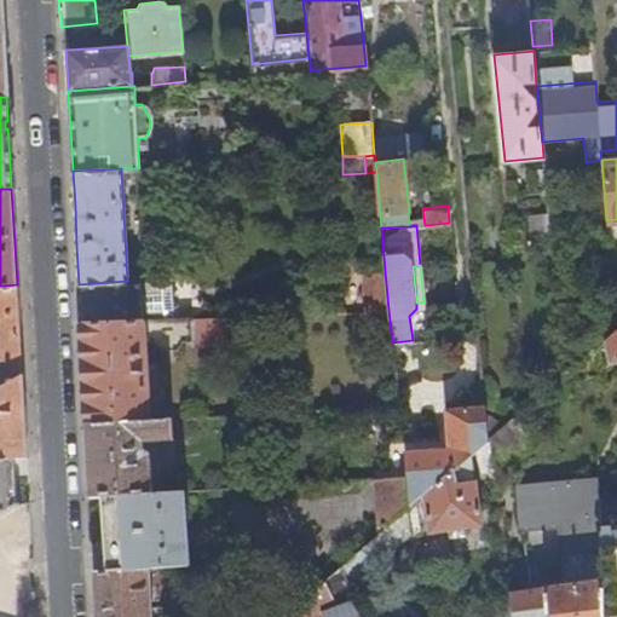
[(368,310),(388,310),(385,271),(365,272),(368,310)]
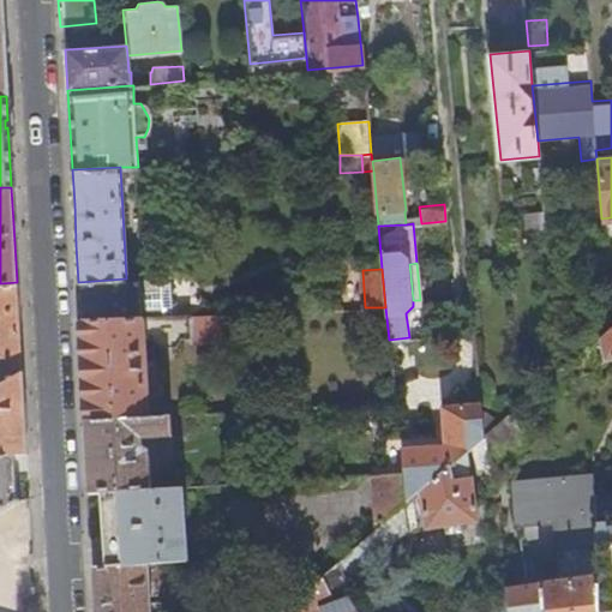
[(126,279),(78,282),(79,301),(79,318),(171,316),(168,277),(126,279)]
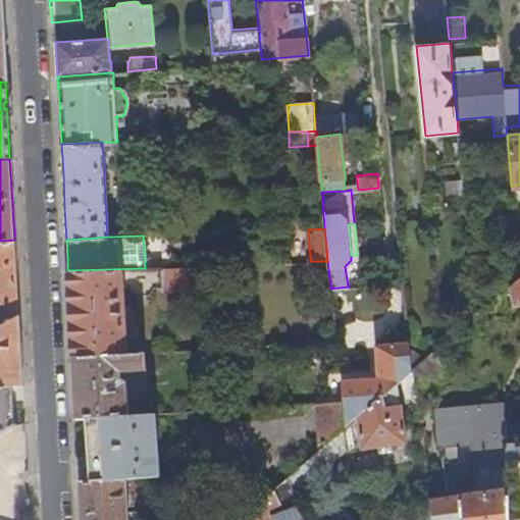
[(15,269),(14,240),(0,241),(0,325),(18,315),(15,269)]
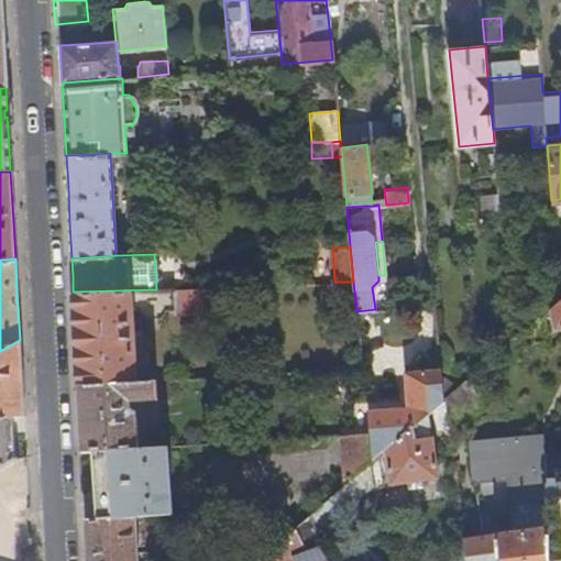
[(156,289),(73,292),(75,336),(78,384),(136,381),(136,370),(146,370),(144,336),(141,336),(141,331),(133,331),(132,310),(140,310),(145,318),(161,317),(165,309),(175,309),(175,311),(206,310),(205,287),(156,289)]
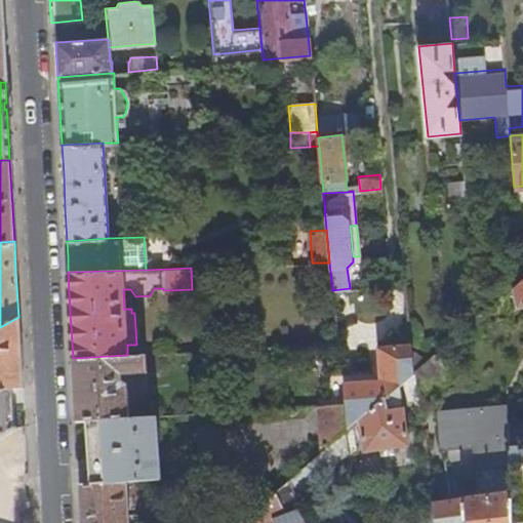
[(517,306),(522,304),(522,278),(522,279),(513,287),(517,306)]
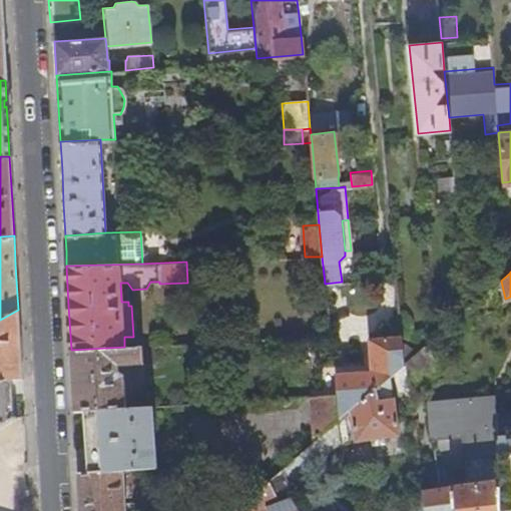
[(20,359),(18,310),(0,320),(0,425),(13,418),(11,378),(21,378),(20,359)]
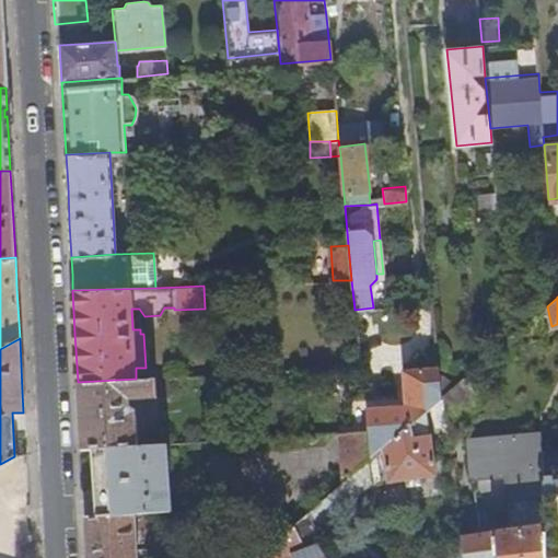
[(477,365),(443,396),(446,425),(479,407),(477,365)]
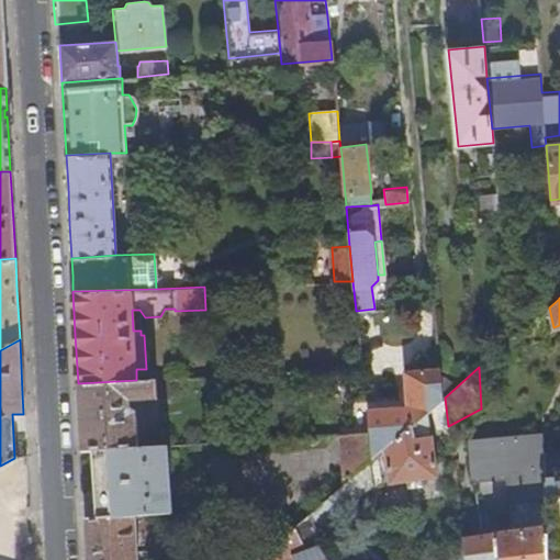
[(443,399),(439,368),(404,370),(406,404),(388,406),(366,409),(368,429),(371,459),(378,455),(385,447),(427,412),(432,407),(443,399)]
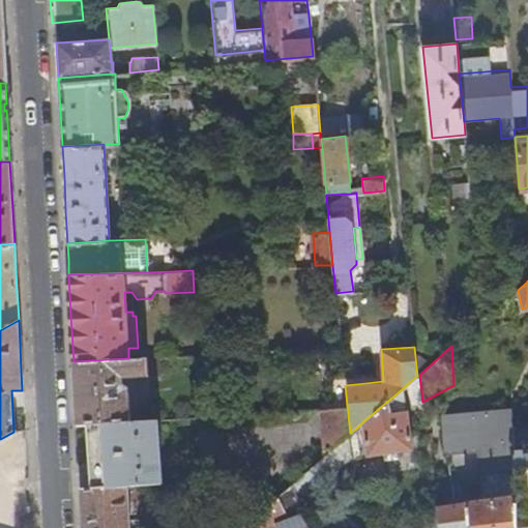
[(128,358),(74,361),(75,389),(77,422),(88,422),(96,421),(144,419),(144,411),(129,412),(127,385),(122,383),(122,377),(148,376),(147,357),(128,358)]
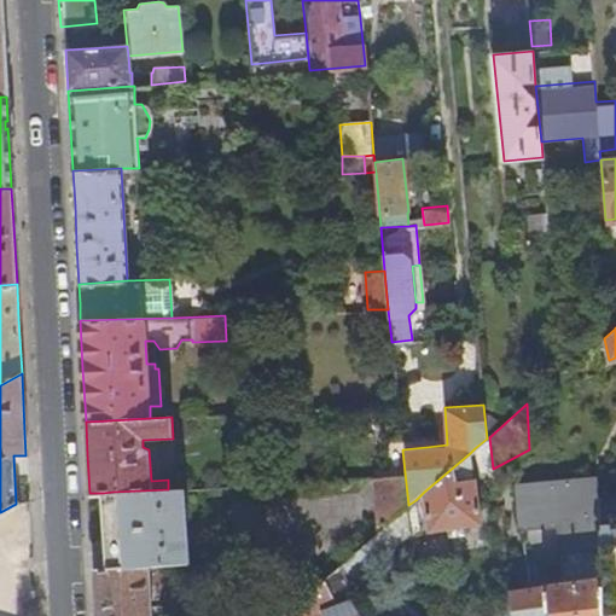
[(489,437),(487,439),(475,448),(481,471),(493,469),(489,437)]
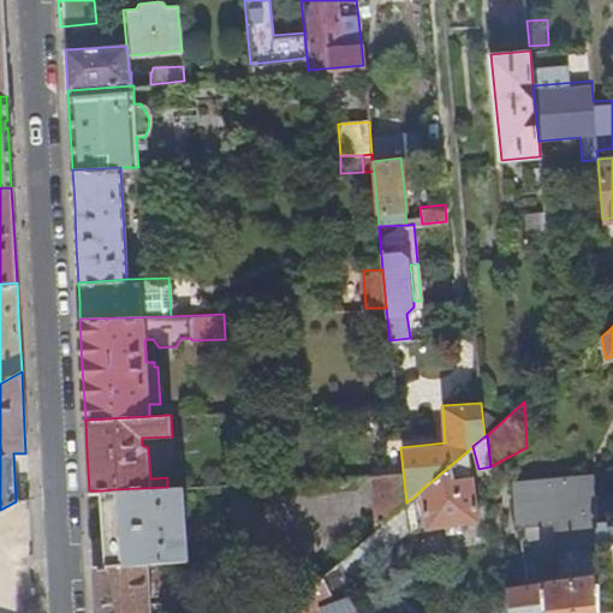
[(471,476),(468,451),(422,489),(427,527),(478,519),(472,476),(471,476)]
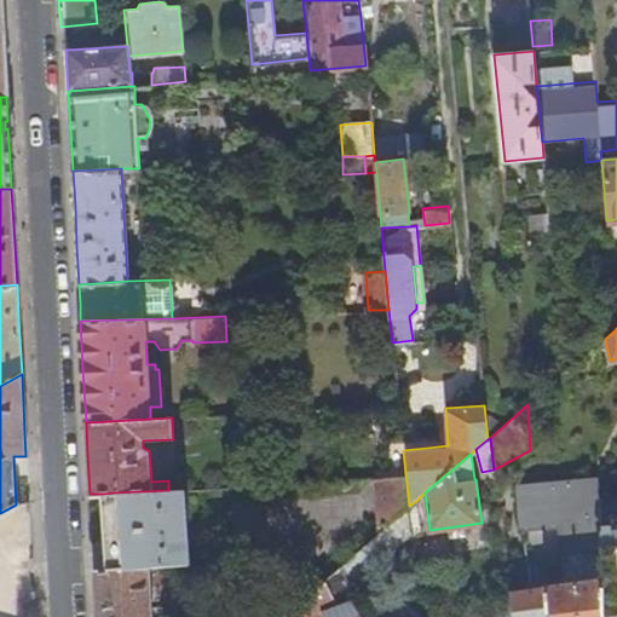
[(409,506),(405,473),(376,476),(381,530),(407,507),(409,506)]
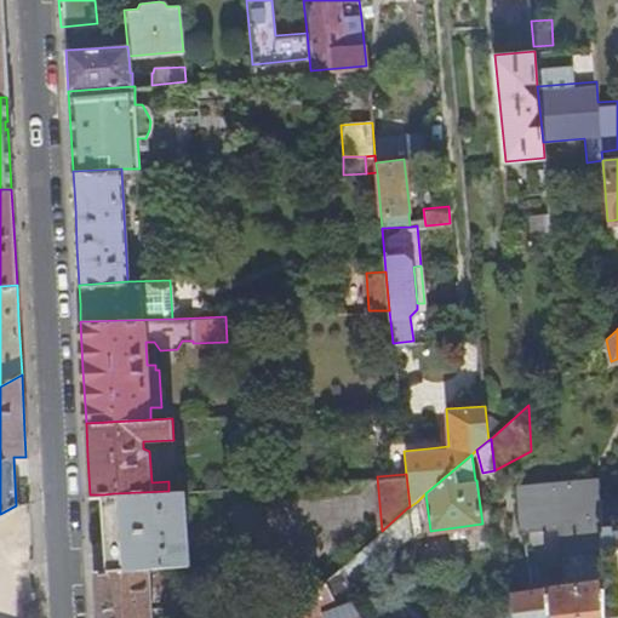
[(514,617),(604,617),(602,583),(601,570),(599,478),(519,485),(522,527),(559,524),(565,578),(554,579),(554,585),(528,588),(511,591),(513,601),(514,617)]
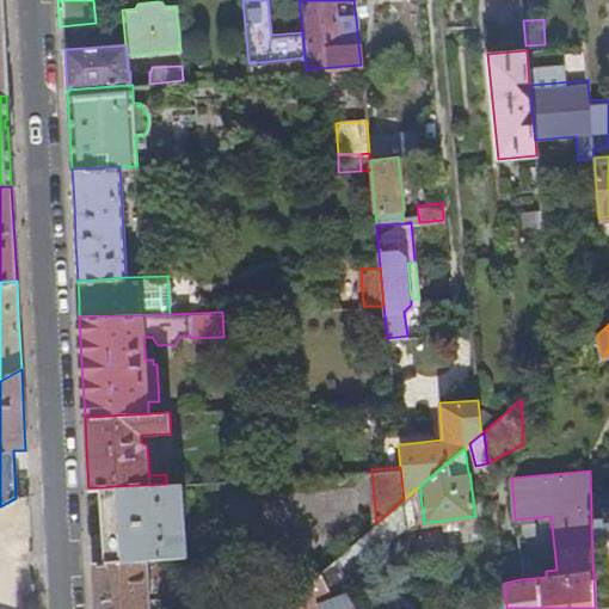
[(166,484),(111,486),(116,560),(147,559),(185,555),(180,483),(166,484)]
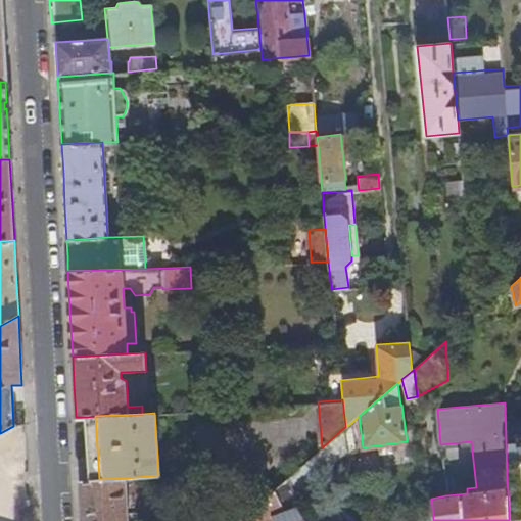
[(95,416),(87,417),(91,480),(99,479),(95,416)]
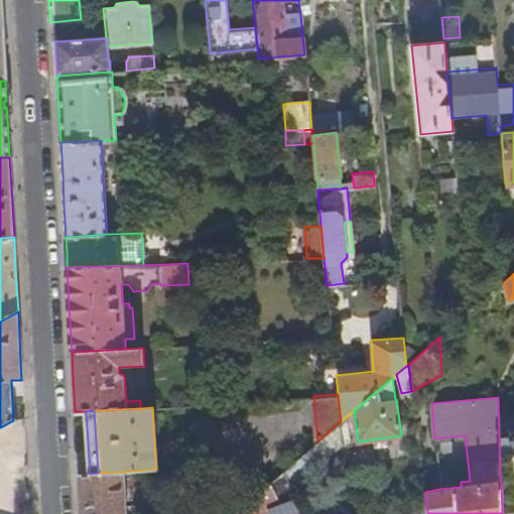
[(347,417),(341,421),(339,422),(342,443),(350,442),(347,417)]
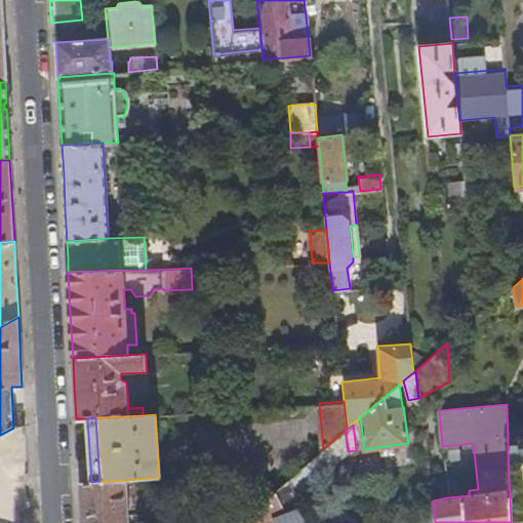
[(345,430),(323,449),(240,520),(242,522),(273,522),(286,512),(291,522),(287,522),(307,522),(305,517),(306,516),(295,494),(320,475),(348,452),(348,451),(345,430)]
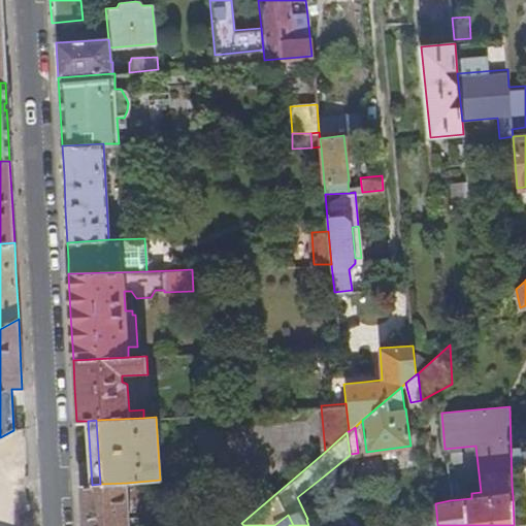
[(445,449),(450,500),(471,498),(471,493),(481,492),(475,446),(445,449)]
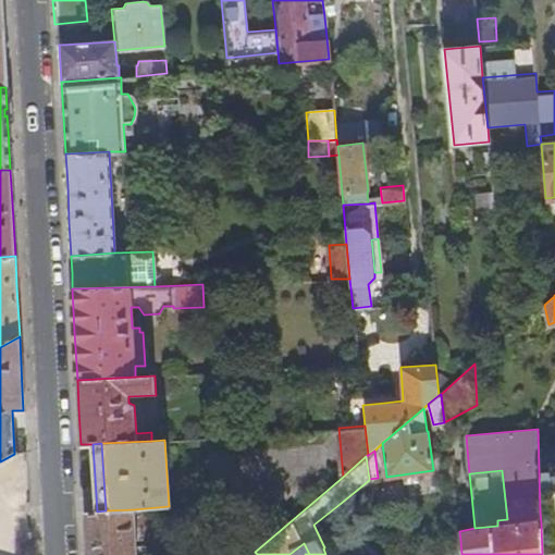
[(97,512),(83,513),(85,549),(85,554),(135,554),(134,509),(106,510),(97,512)]
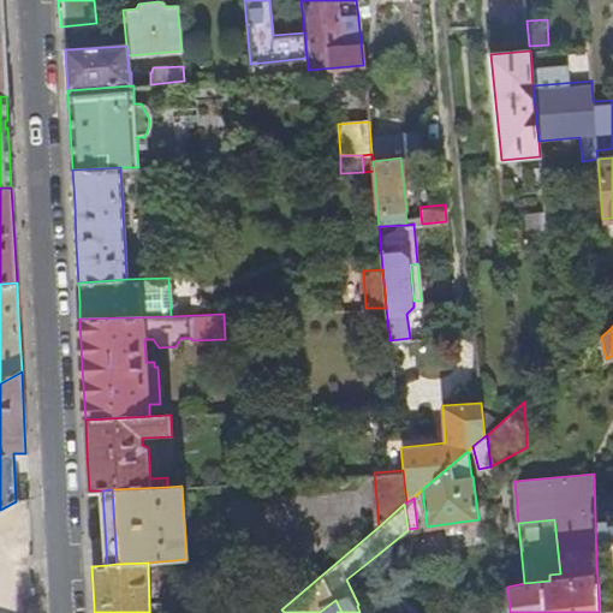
[(491,612),(510,612),(509,596),(489,600),(491,612)]
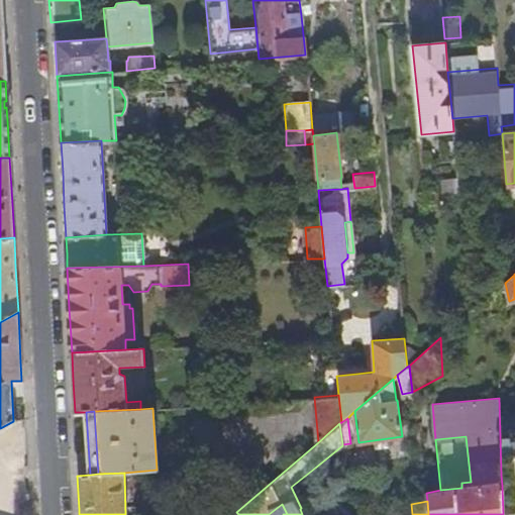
[(269,514),(283,514),(287,514),(282,504),(269,514)]
